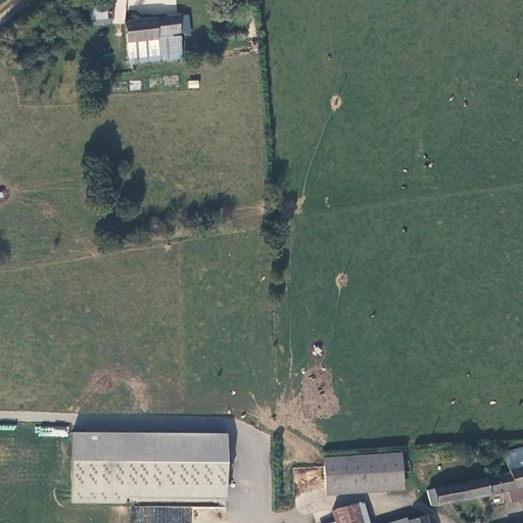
[(92,26),(111,25),(110,7),(90,9),(92,26)]
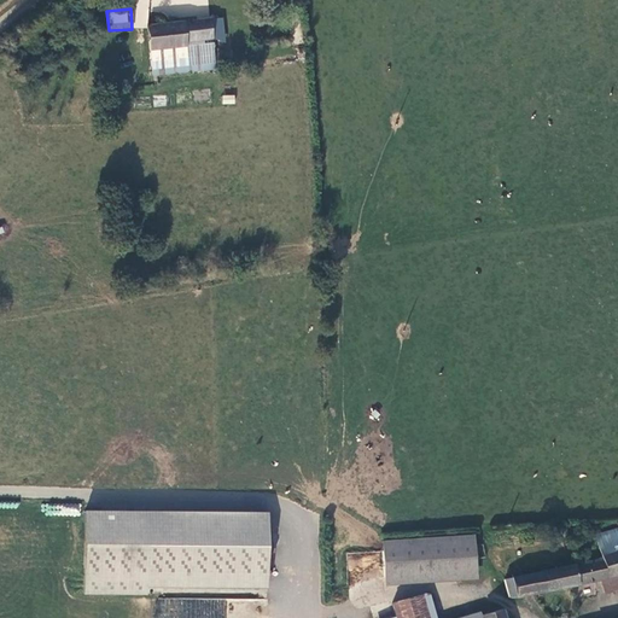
[(149,52),(153,52),(185,48),(185,44),(211,40),(210,23),(146,28),(149,52)]
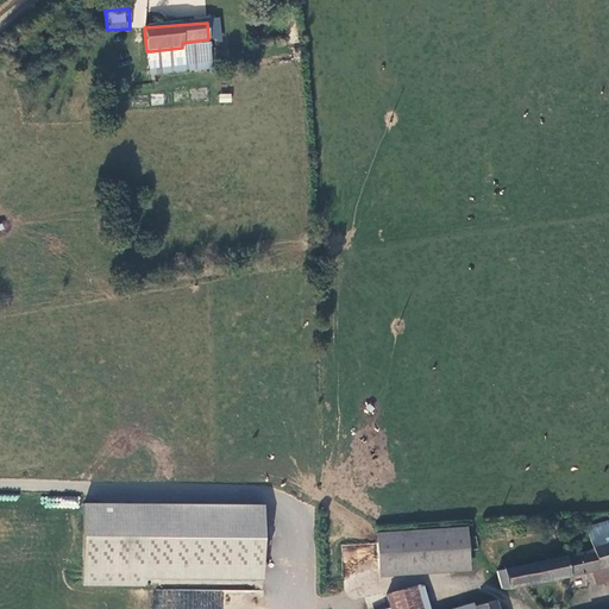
[(182,48),(186,73),(212,71),(208,39),(182,43),(182,48)]
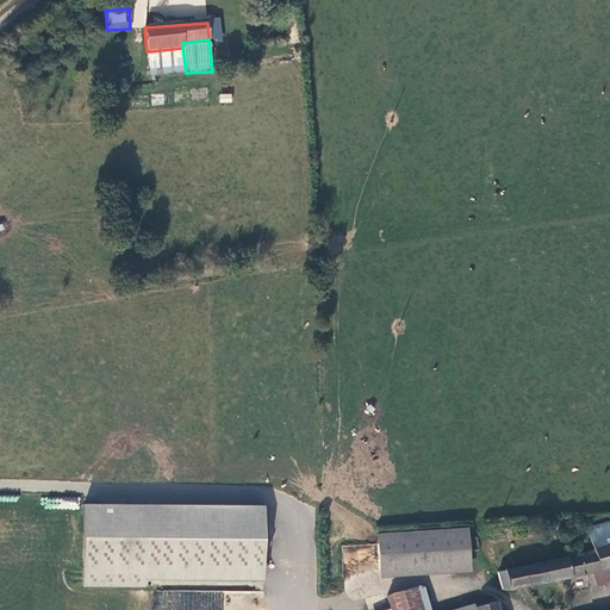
[(151,51),(153,76),(186,73),(182,48),(151,51)]
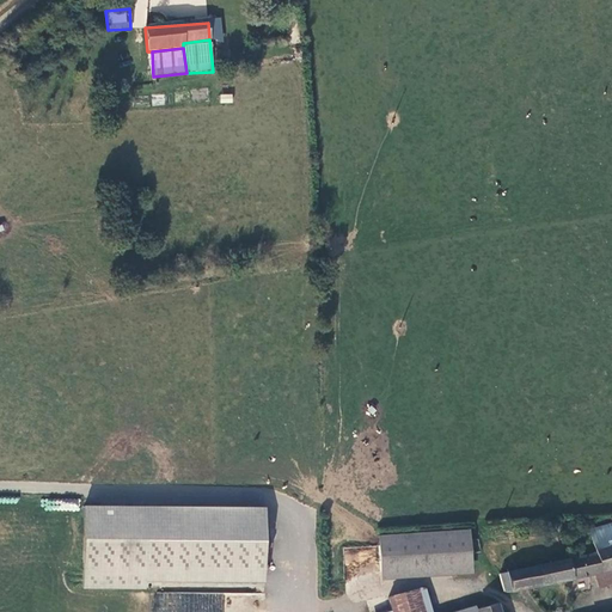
[(265,508),(84,507),(84,588),(264,591),(265,508)]
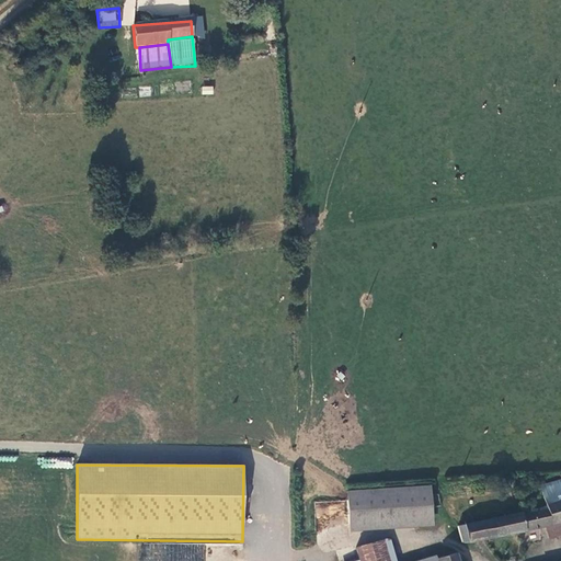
[(560,478),(539,485),(546,506),(458,526),(461,542),(470,544),(560,522),(560,478)]
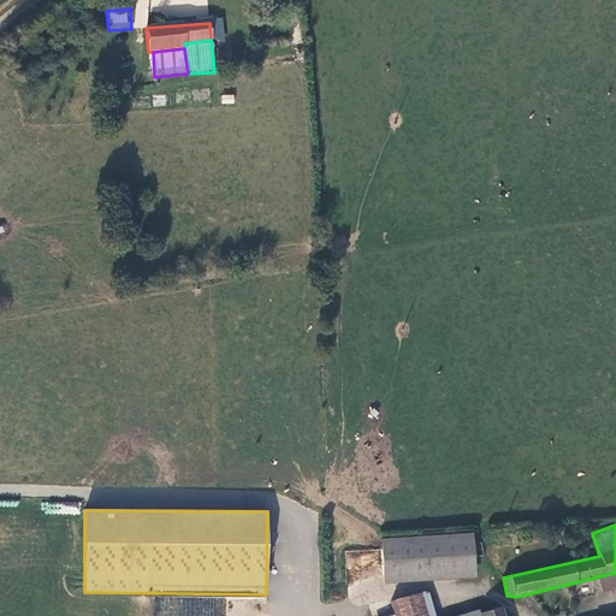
[(384,585),(477,579),(473,533),(381,540),(381,550),(384,585)]
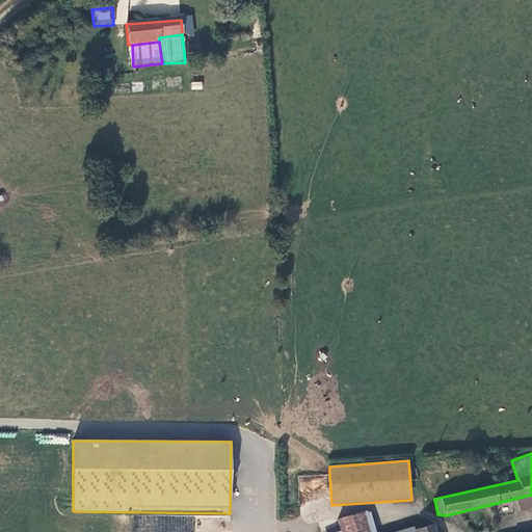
[(341,531),(376,531),(370,510),(338,519),(341,531)]
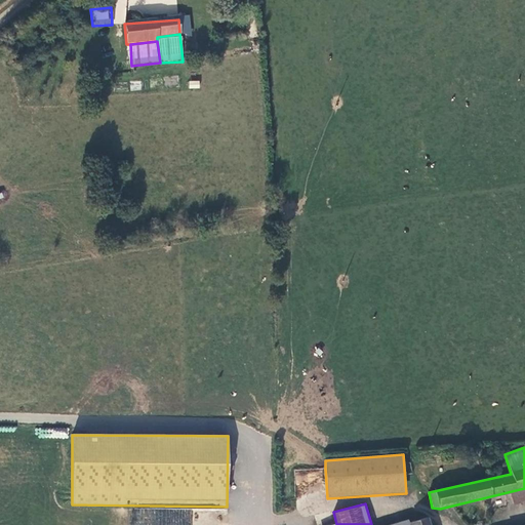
[(191,524),(192,511),(135,509),(134,524),(191,524)]
